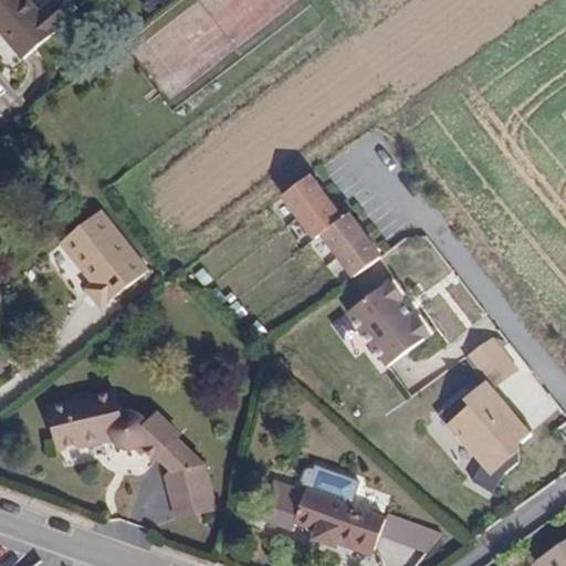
[(29,0),(0,0),(0,29),(25,60),(72,21),(53,0),(52,0),(39,12),(29,0)]
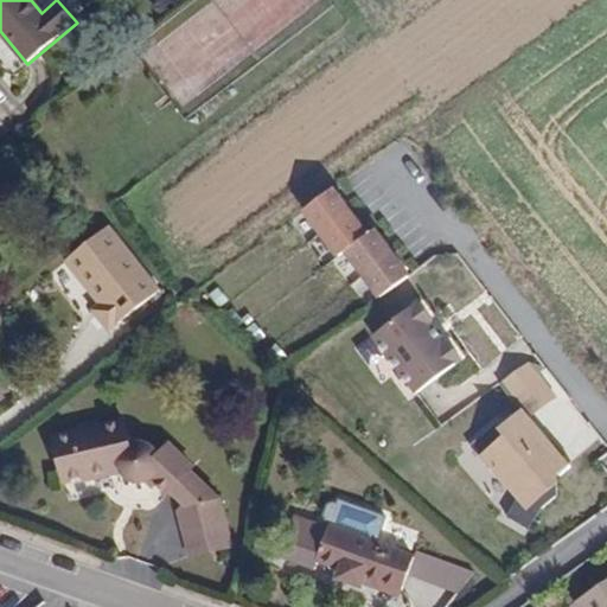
[(381,296),(409,275),(375,229),(368,234),(332,187),(304,208),(339,254),(346,249),(381,296)]
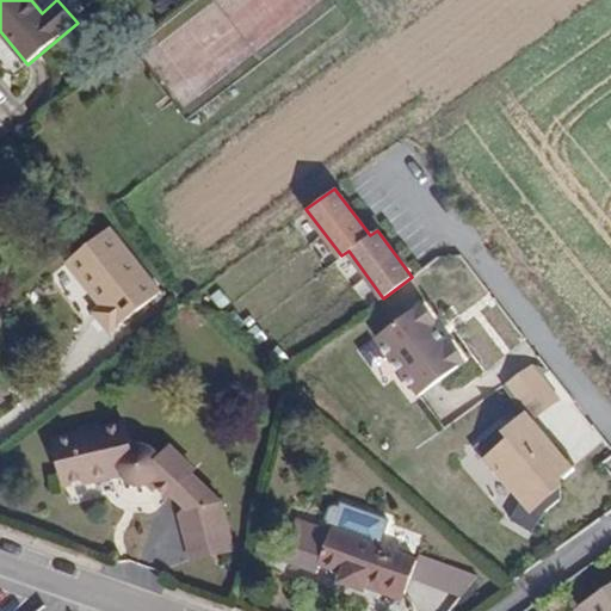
[(156,292),(105,228),(62,263),(74,278),(79,279),(82,281),(81,288),(96,306),(88,312),(105,333),(156,292)]
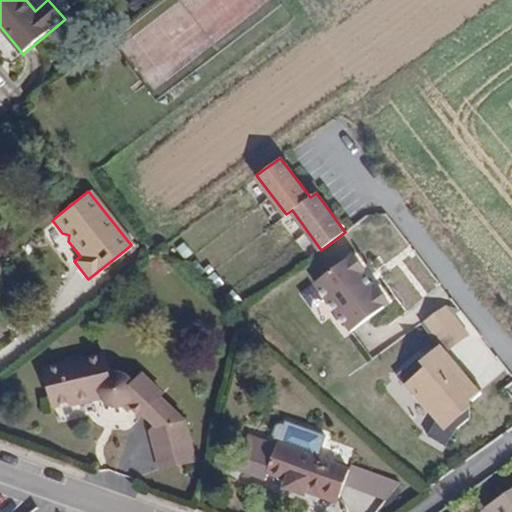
[(354,254),(301,293),(322,321),(330,315),(345,335),(389,303),(378,287),(376,288),(363,271),(365,270),(354,254)]
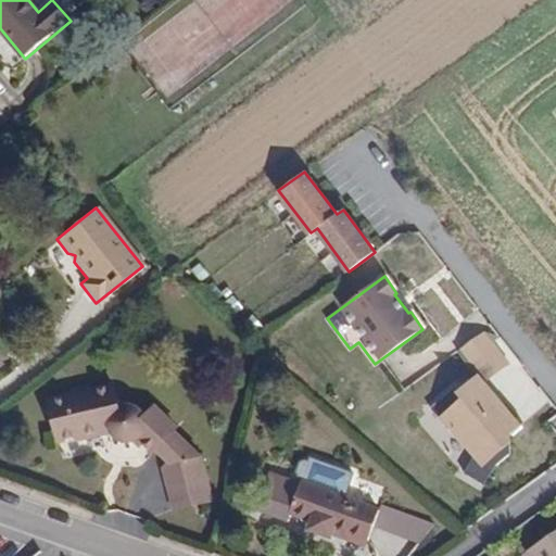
[(506,365),(489,344),(491,342),(496,337),(471,339),(455,351),(475,375),(480,370),(488,380),(506,365)]
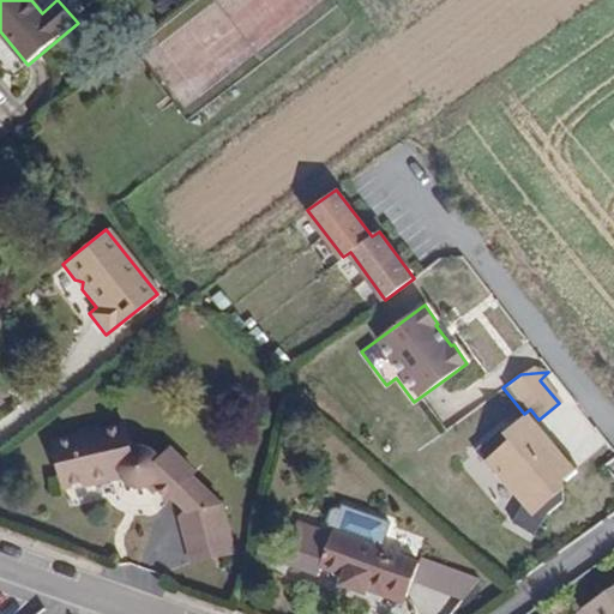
[(561,401),(542,378),(540,380),(559,403),(561,401)]
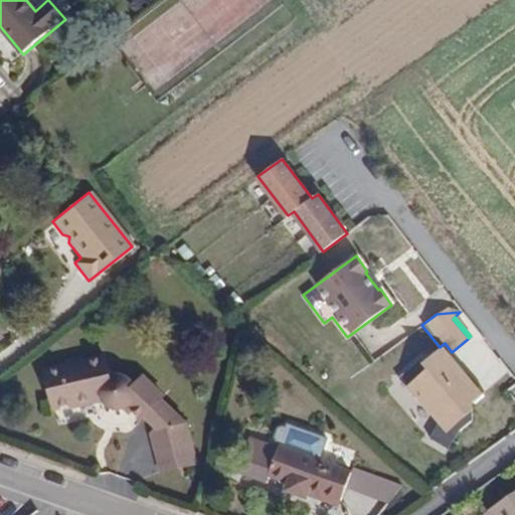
[(452,352),(445,343),(440,347),(442,350),(444,349),(449,355),(452,352)]
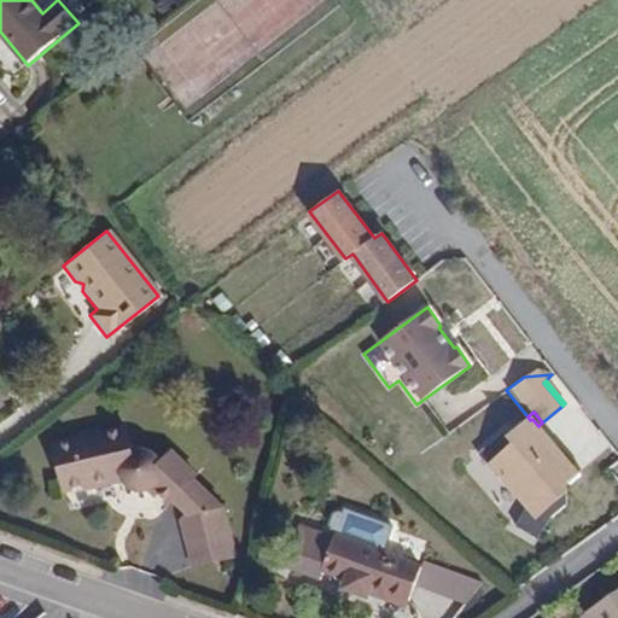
[(582,470),(564,449),(560,453),(538,426),(532,419),(530,420),(511,437),(506,431),(481,454),(497,474),(500,472),(529,506),(517,525),(538,538),(552,517),(567,503),(566,483),(582,470)]
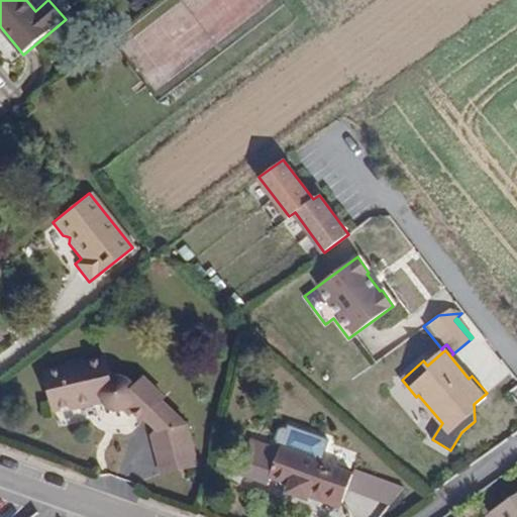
[(145,420),(163,403),(167,399),(144,379),(138,387),(129,379),(121,377),(117,376),(110,379),(105,358),(46,373),(57,413),(102,401),(106,406),(110,410),(116,412),(124,412),(129,410),(142,423),(145,420)]
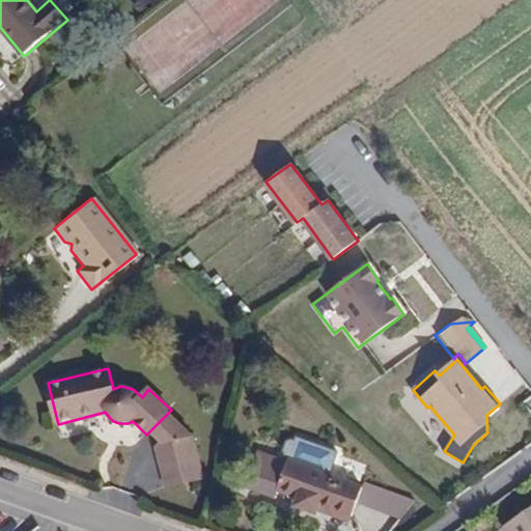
[(160,442),(178,423),(167,414),(149,431),(160,442)]
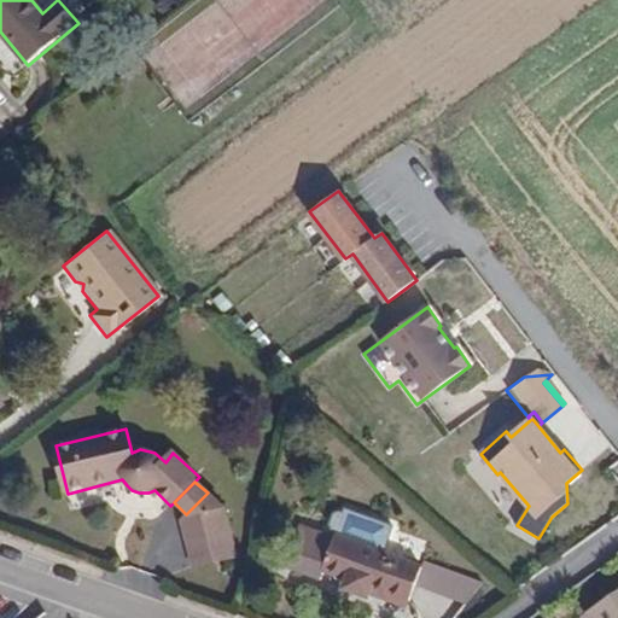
[(190,544),(231,532),(223,509),(208,493),(186,514),(182,519),(190,544)]
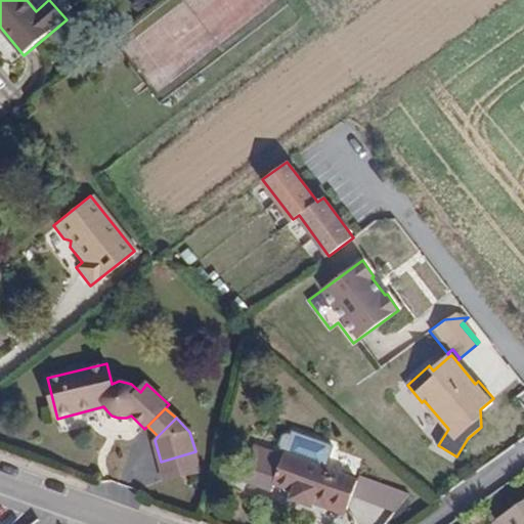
[(202,473),(195,451),(161,462),(167,483),(202,473)]
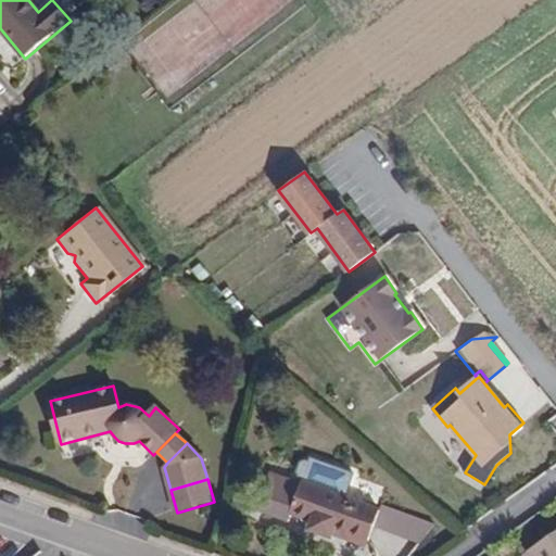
[(290,515),(302,482),(295,479),(282,513),(290,515)]
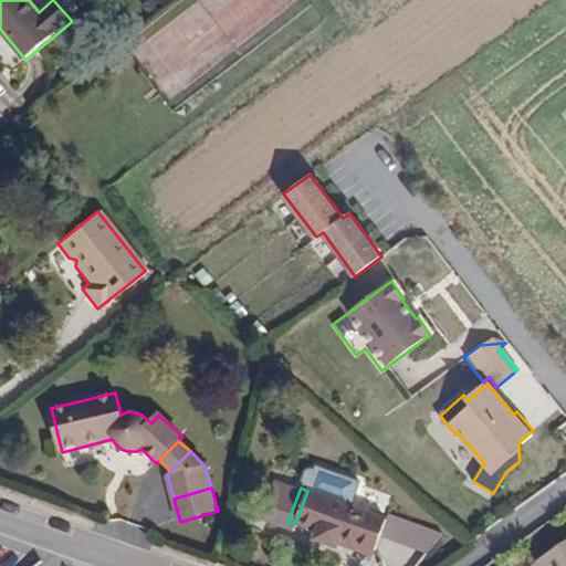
[(387,520),(307,491),(295,524),(315,531),(313,540),(338,548),(339,545),(343,536),(377,548),(387,520)]
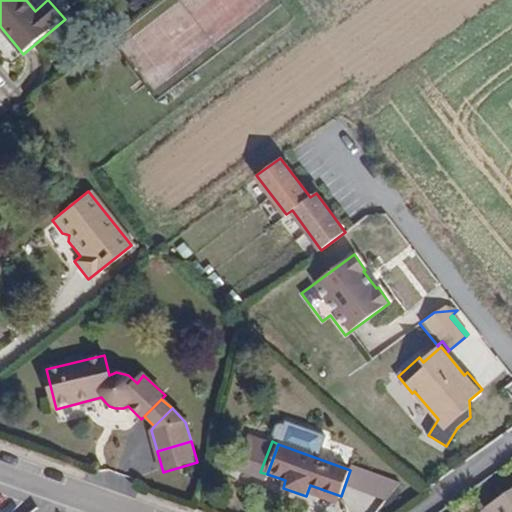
[(337,504),(341,496),(310,485),(307,493),(337,504)]
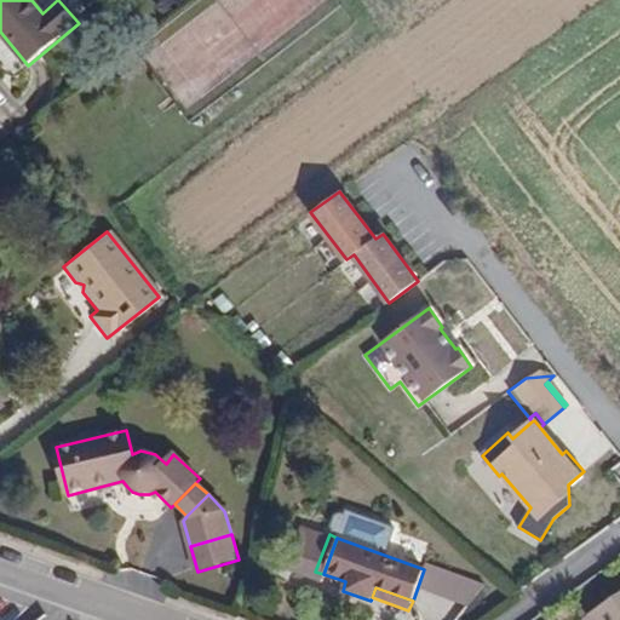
[(591,619),(619,619),(619,591),(587,614),(591,619)]
